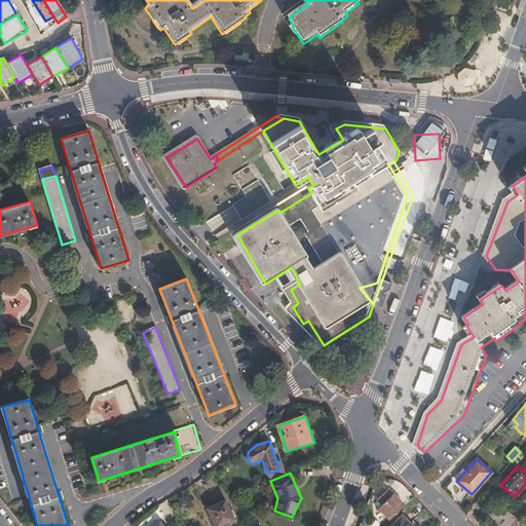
[(390,520),(405,506),(388,489),(379,498),(384,503),(380,508),(390,520)]
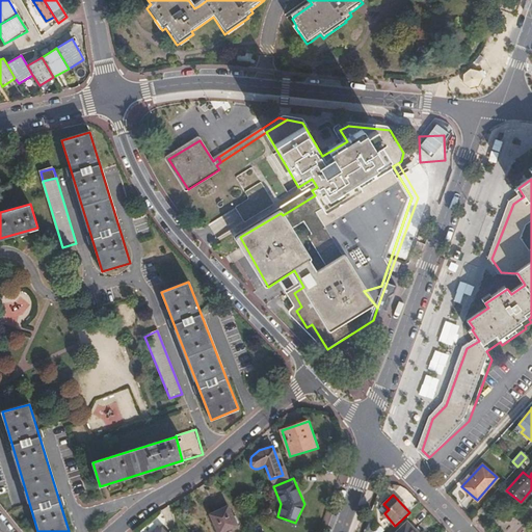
[(218,531),(236,524),(228,506),(210,514),(218,531)]
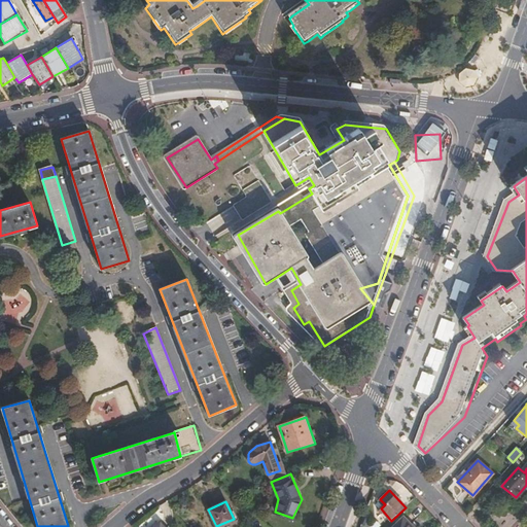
[(501,526),(510,526),(513,519),(506,517),(501,526)]
